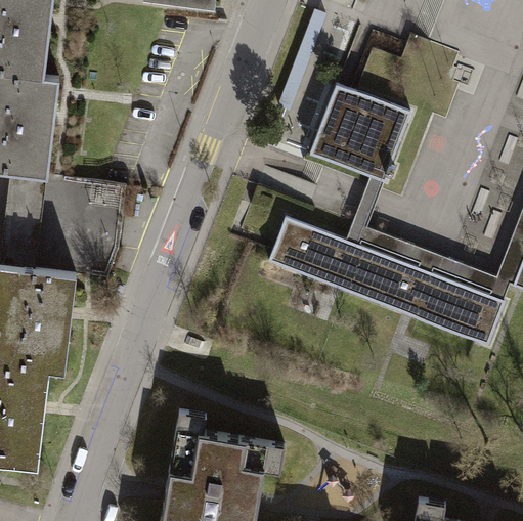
[(0,74),(42,80),(52,0),(0,0),(0,74)]
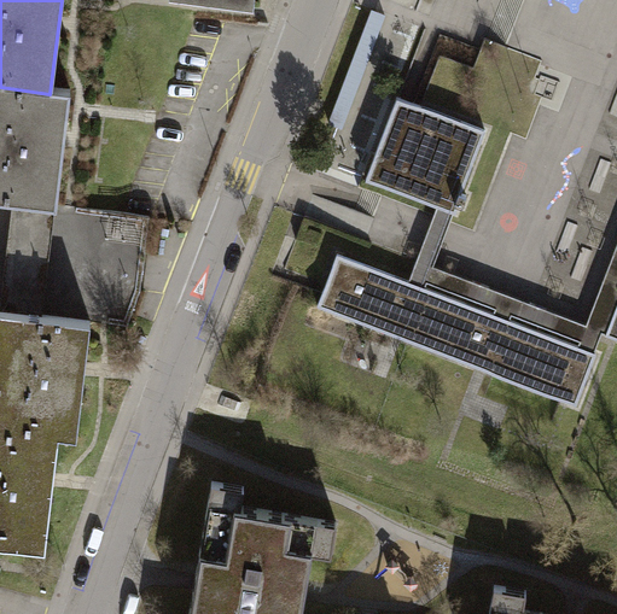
[(0,203),(10,204),(54,210),(69,97),(50,94),(0,87),(0,203)]
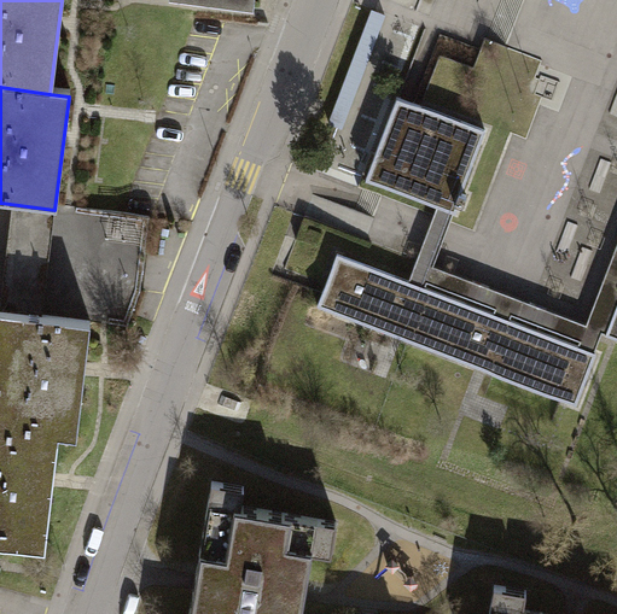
[(436,209),(453,215),(484,133),(396,99),(365,182),(436,209)]
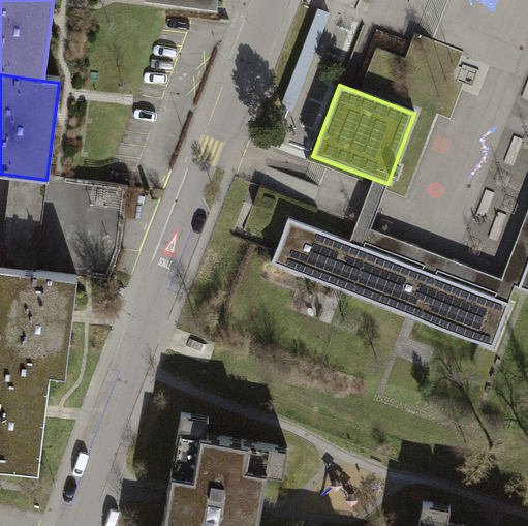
[(0,274),(34,279),(47,180),(8,175),(0,236),(0,274)]
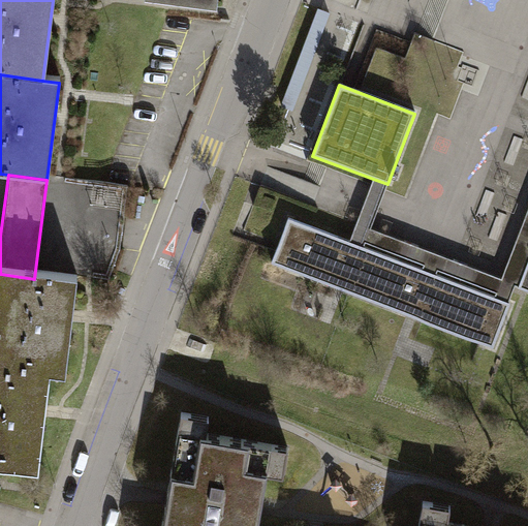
[(527,212),(503,279),(392,237),(371,229),(378,211),(387,184),(373,179),(363,205),(354,225),(349,242),(496,297),(510,302),(516,288),(527,255),(527,212)]
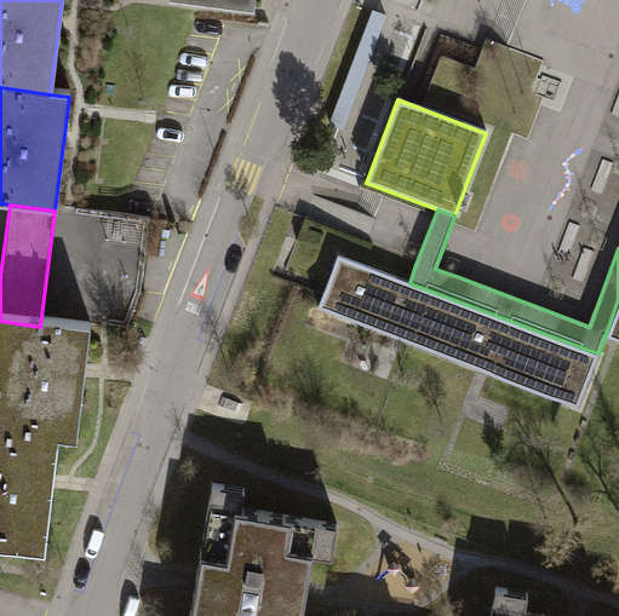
[(410,283),(339,257),(319,311),(578,408),(599,353),(582,347),(410,283)]
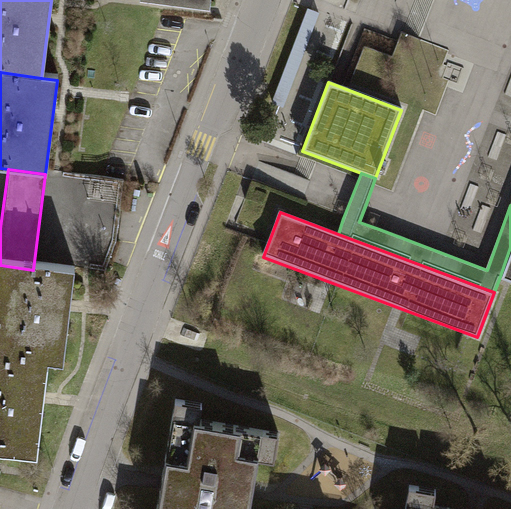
[(510,247),(499,279),(510,283),(510,247)]
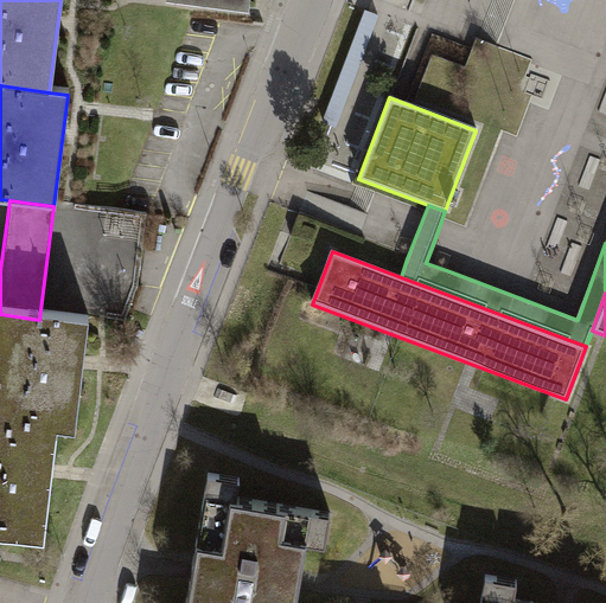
[(0,428),(55,435),(71,437),(85,326),(39,320),(0,314),(0,428)]
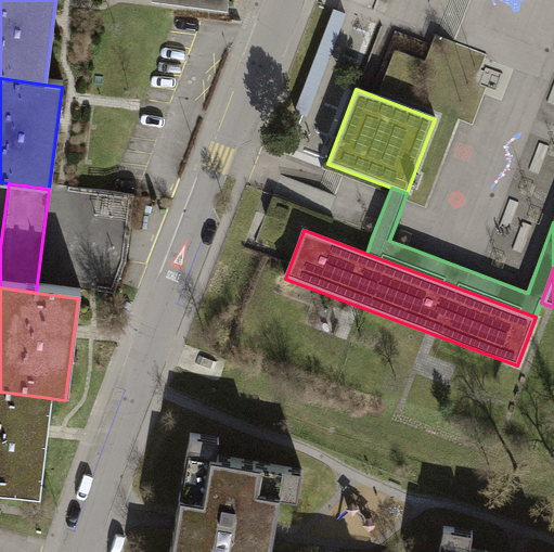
[(0,495),(37,500),(50,398),(0,392),(0,495)]
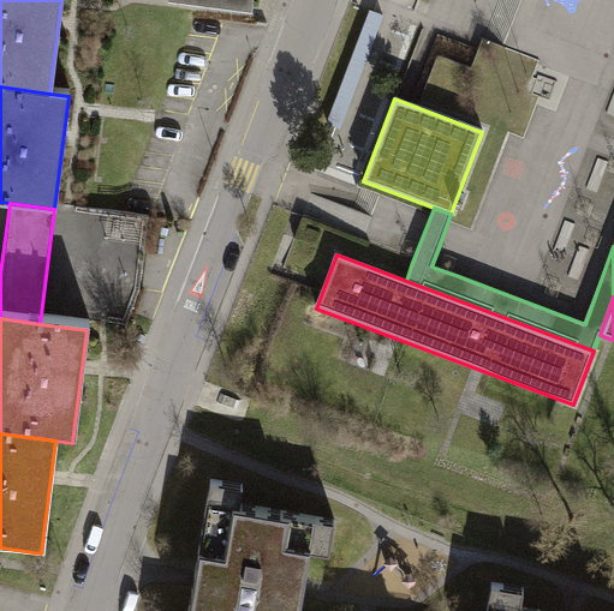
[(237,505),(240,484),(210,479),(189,610),(300,610),(311,551),(328,553),(334,521),(237,505)]
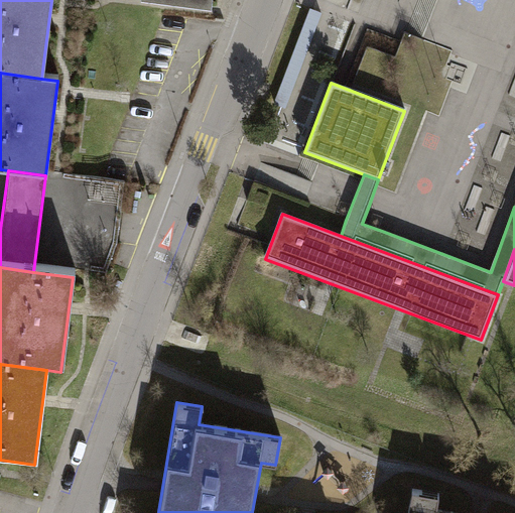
[(434,512),(437,494),(411,490),(407,512),(434,512)]
